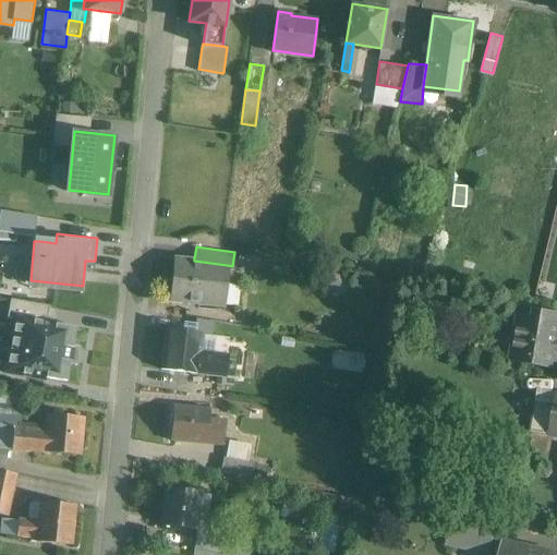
[(176,255),(169,298),(221,304),(227,265),(194,261),(194,258),(176,255)]
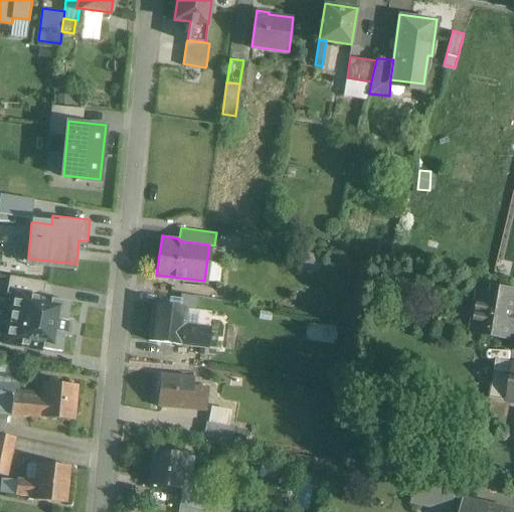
[(475,319),(478,320),(488,322),(486,331),(513,336),(513,290),(494,286),(491,303),(478,301),(475,319)]
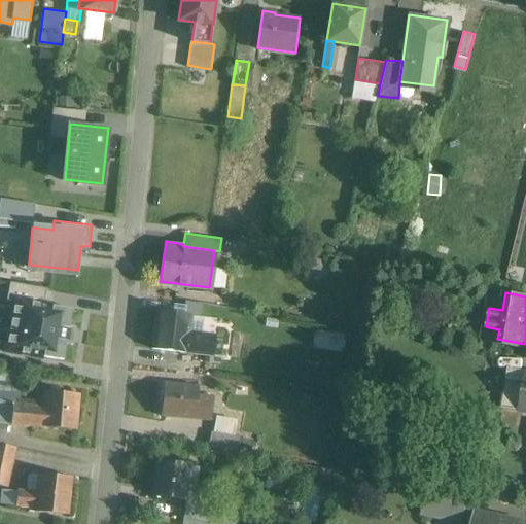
[(63,359),(73,308),(16,298),(7,349),(63,359)]
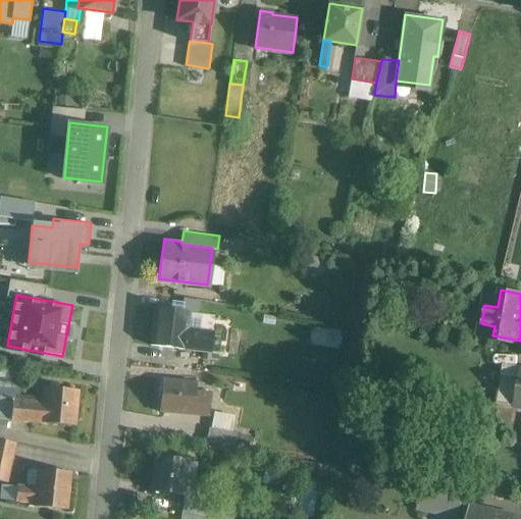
[(185,346),(187,328),(189,311),(157,307),(152,343),(185,346)]
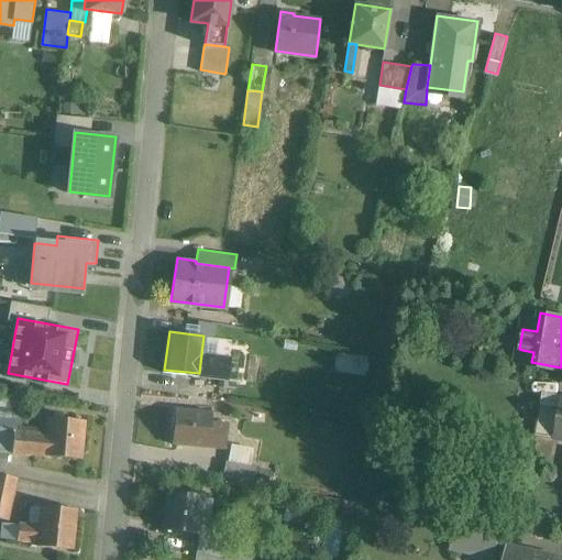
[(230,358),(201,354),(199,373),(228,377),(230,358)]
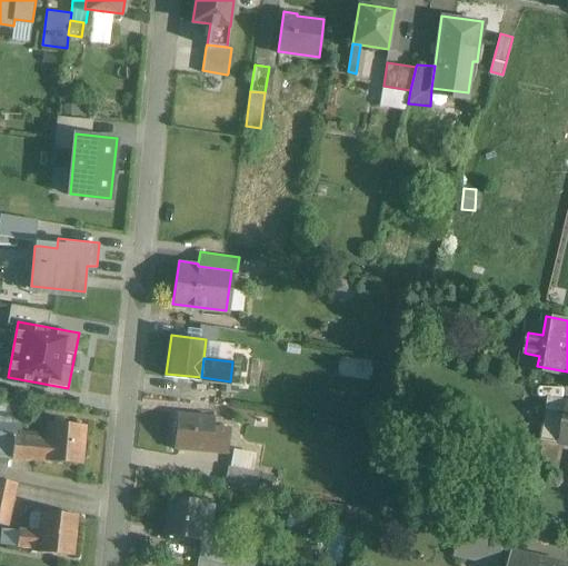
[(567,407),(566,413),(548,410),(542,437),(564,442),(564,444),(565,444),(567,444),(567,407)]
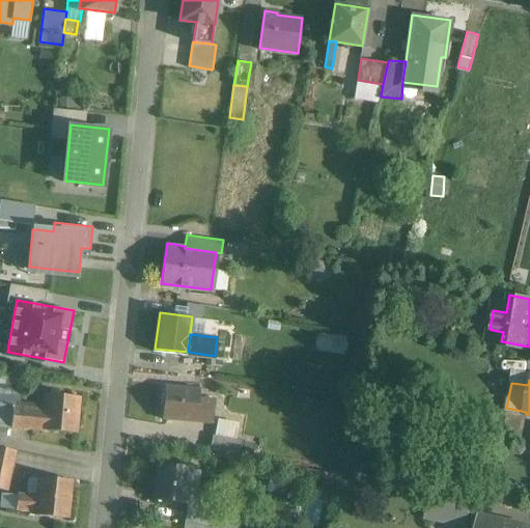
[(163,417),(189,419),(213,421),(215,398),(199,396),(200,387),(166,384),(163,417)]
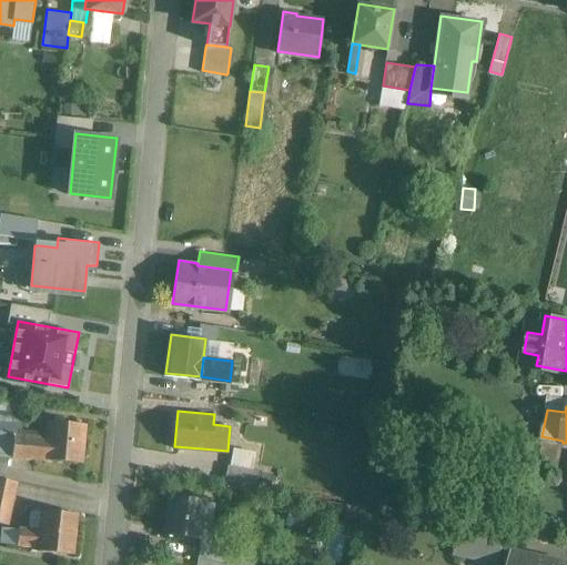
[(49,420),(48,429),(47,437),(16,434),(13,454),(46,457),(46,458),(82,462),(85,424),(85,423),(84,423),(49,420)]
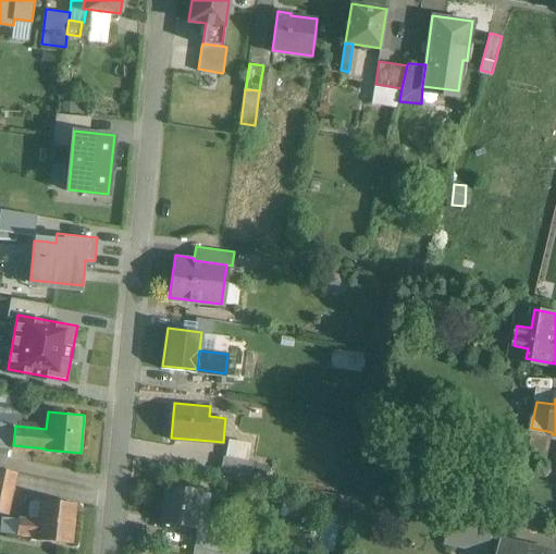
[(0,423),(0,443),(13,445),(14,427),(14,426),(0,423)]
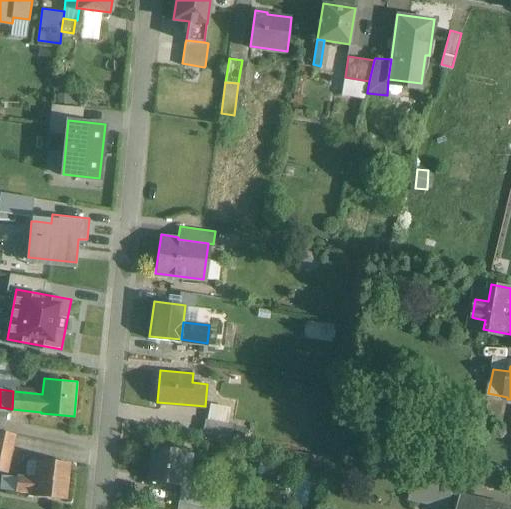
[(210,402),(207,419),(227,423),(230,406),(210,402)]
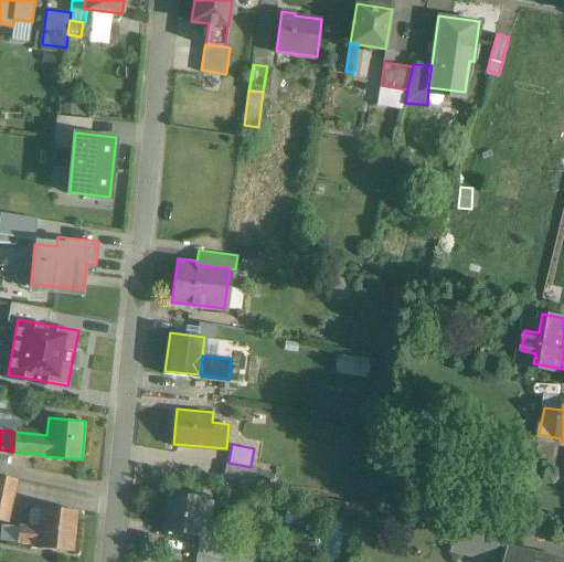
[(255,483),(258,468),(251,467),(229,463),(226,462),(224,477),(255,483)]
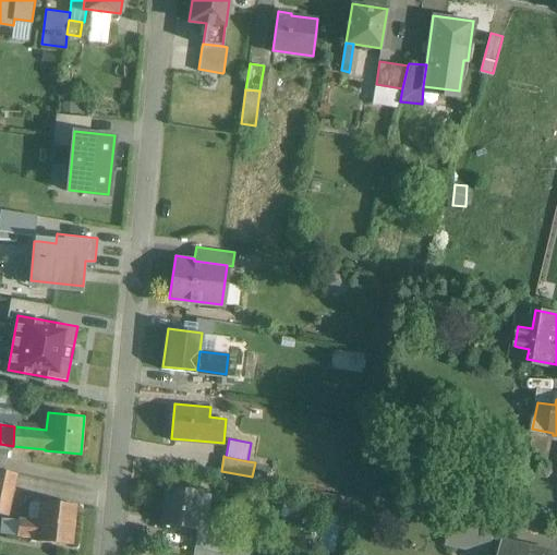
[(0,485),(13,489),(16,472),(0,468),(0,485)]
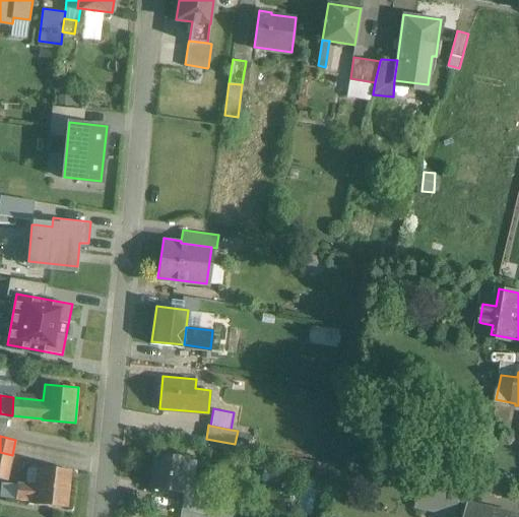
[(0,476),(7,478),(12,455),(0,452),(0,476)]
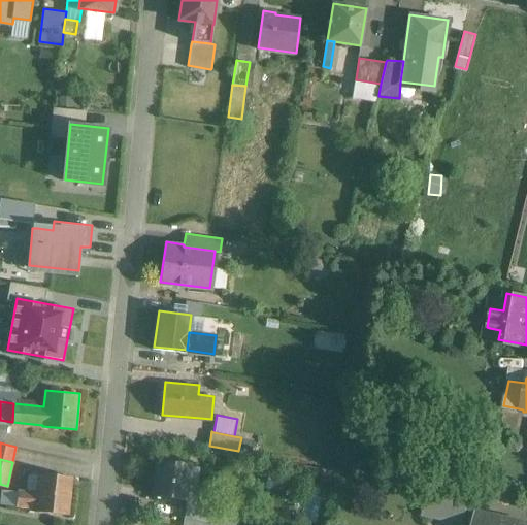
[(154,495),(187,499),(191,463),(158,459),(154,495)]
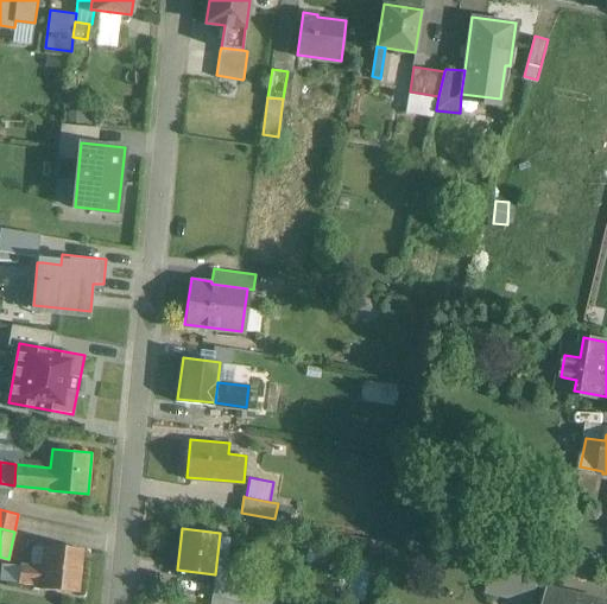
[(82,548),(77,548),(45,545),(43,565),(21,564),(20,580),(20,582),(40,584),(42,586),(77,590),(78,590),(82,550),(82,548)]
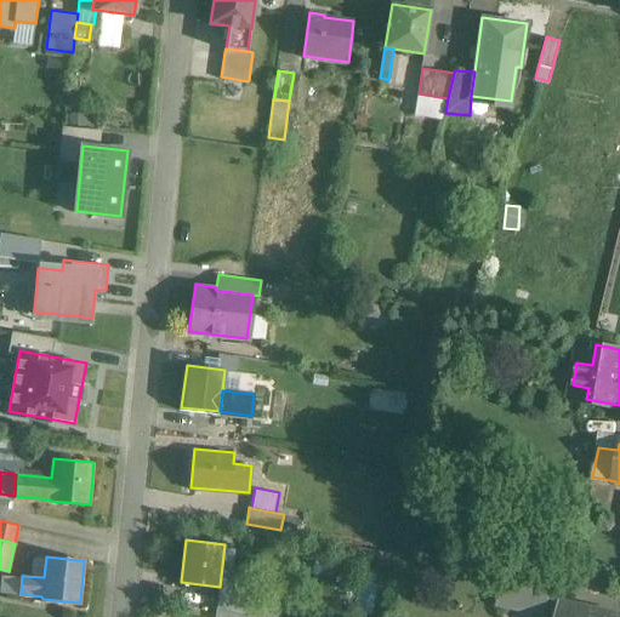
[(551,581),(535,578),(534,578),(523,576),(519,590),(547,596),(551,581)]
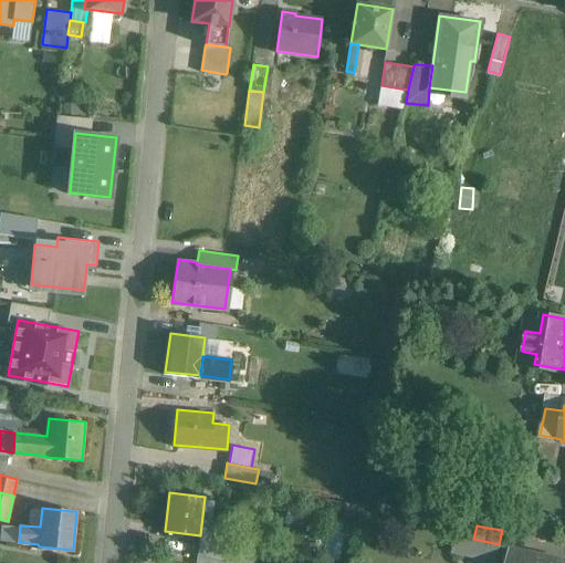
[(226,560),(229,539),(200,535),(198,554),(226,560)]
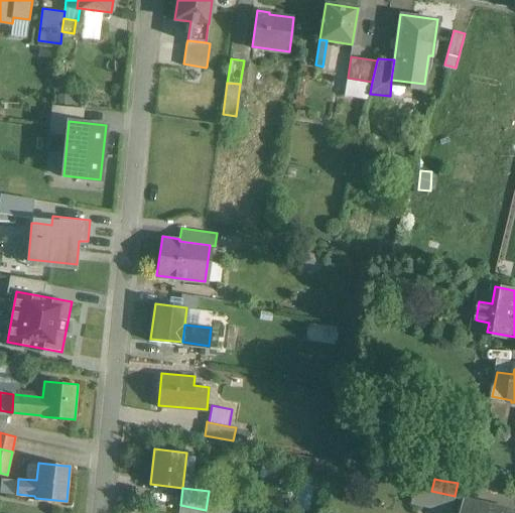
[(431,491),(429,503),(428,507),(426,507),(425,510),(427,511),(427,512),(451,512),(455,497),(431,491)]
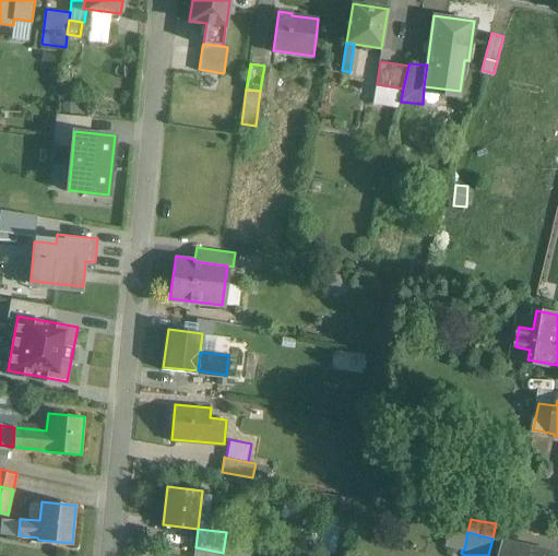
[(503,541),(499,555),(554,555),(550,555),(551,551),(503,541)]
